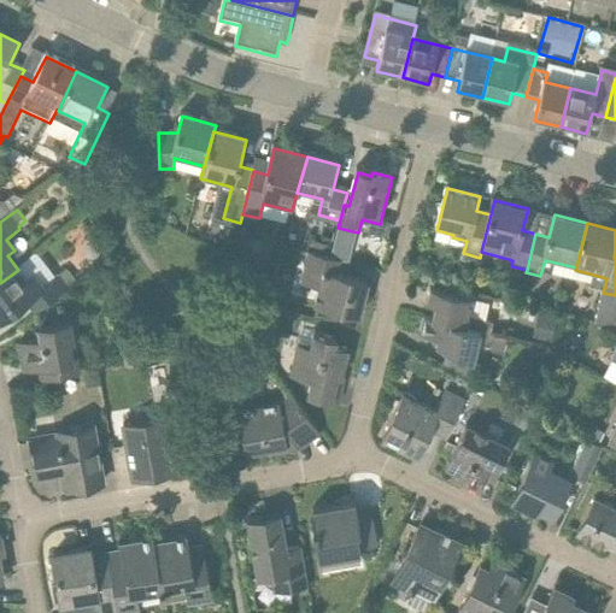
[(318,290),(315,307),(359,318),(368,286),(340,278),(344,264),(329,260),(315,257),(308,255),(300,287),(318,290)]
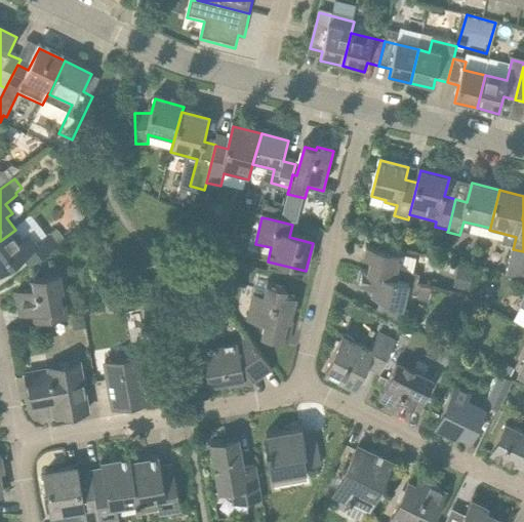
[(15,230),(0,241),(0,277),(0,278),(23,261),(31,270),(58,248),(50,237),(38,246),(31,236),(25,241),(15,230)]
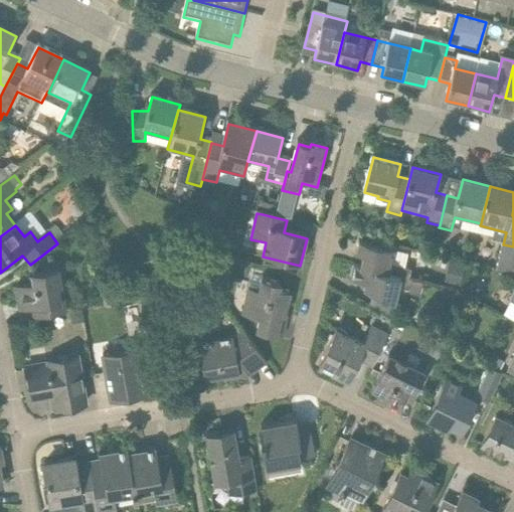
[(361,270),(409,282),(412,272),(391,267),(394,252),(360,244),(357,257),(364,258),(361,270)]
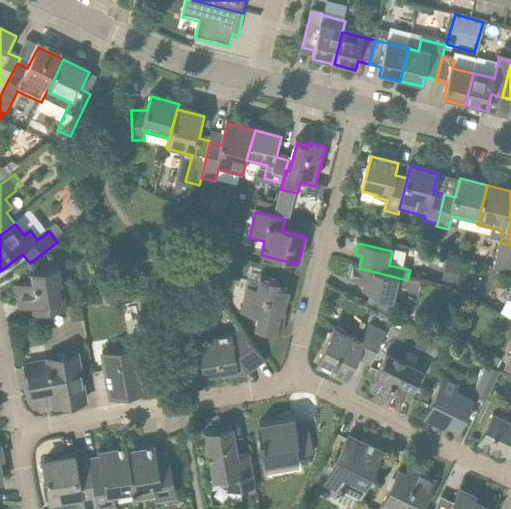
[(363,289),(392,305),(396,289),(406,291),(409,280),(407,280),(359,268),(352,266),(349,280),(364,284),(363,289)]
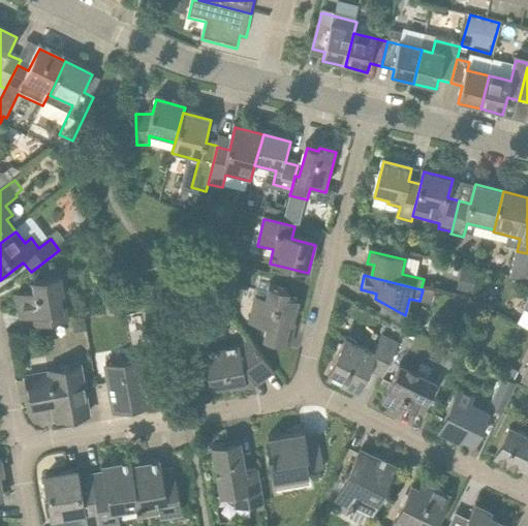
[(37,330),(69,325),(67,311),(63,311),(61,298),(64,298),(61,280),(35,285),(36,295),(19,299),(22,320),(35,317),(37,330)]
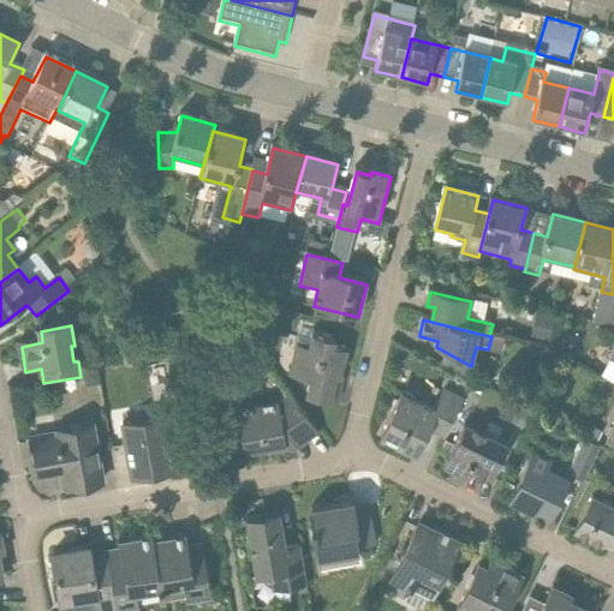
[(309,382),(305,397),(337,405),(343,379),(339,379),(347,352),(333,348),(335,341),(311,335),(308,349),(297,347),(288,377),(309,382)]
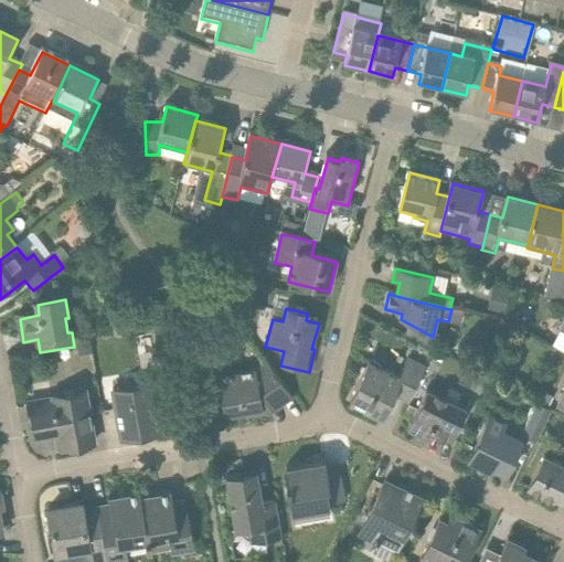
[(125,321),(114,324),(116,339),(128,337),(125,321)]
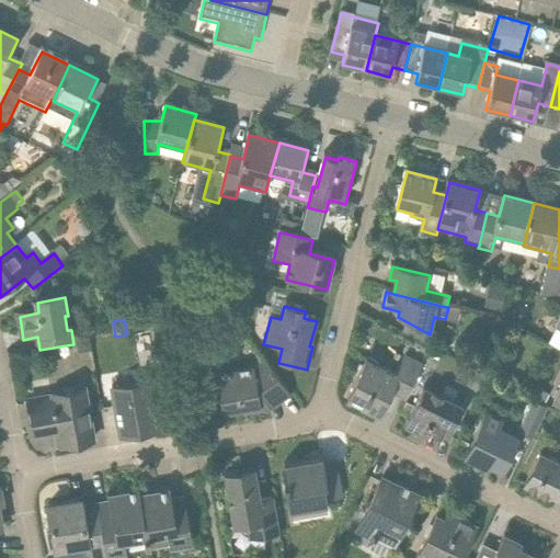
[(406,357),(396,376),(367,363),(349,402),(380,417),(391,394),(407,401),(424,366),(406,357)]
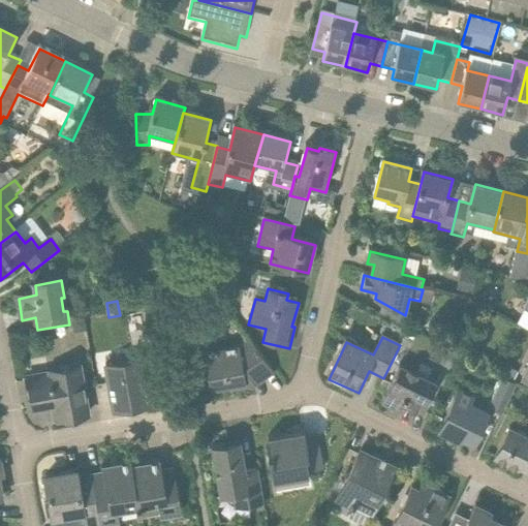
[(241,347),(205,354),(211,392),(229,389),(230,393),(252,390),(252,384),(260,379),(262,382),(275,374),(250,340),(241,347)]
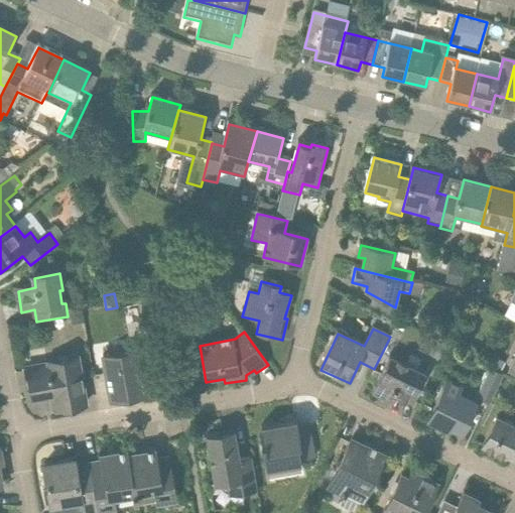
[(139,351),(103,357),(111,402),(147,396),(139,351)]
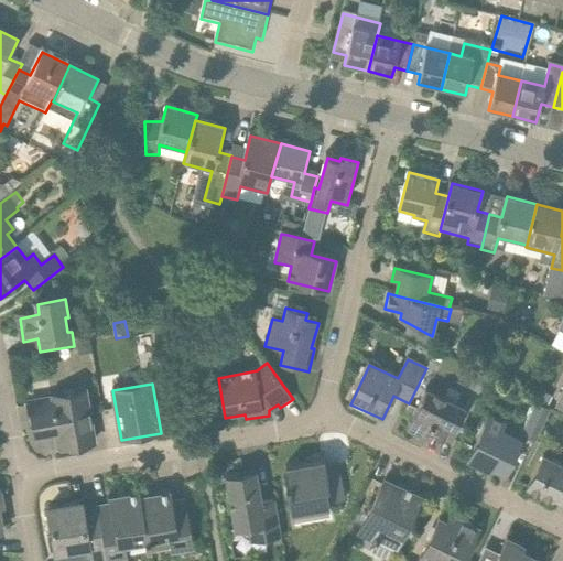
[(51,397),(51,399),(30,402),(36,441),(60,437),(62,451),(95,444),(86,391),(51,397)]
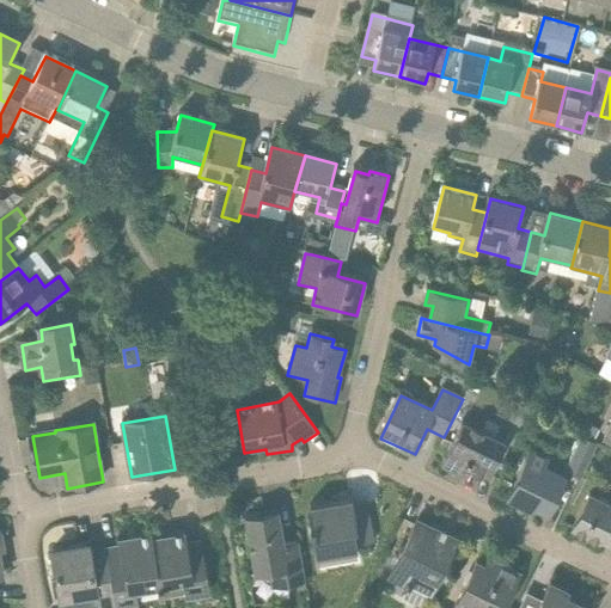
[(507,444),(464,424),(443,468),(464,478),(469,468),(490,479),(507,444)]
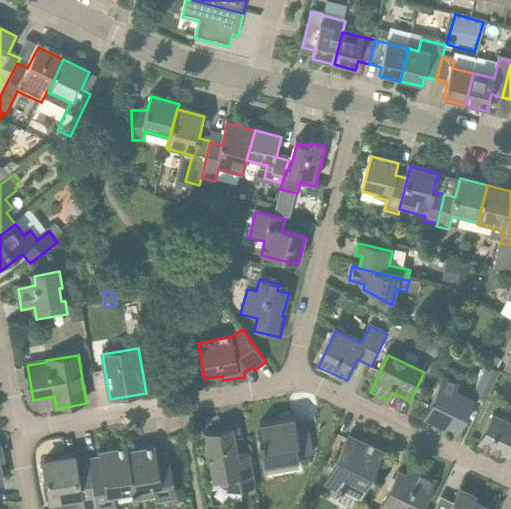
[(473,397),(486,403),(500,374),(487,368),(473,397)]
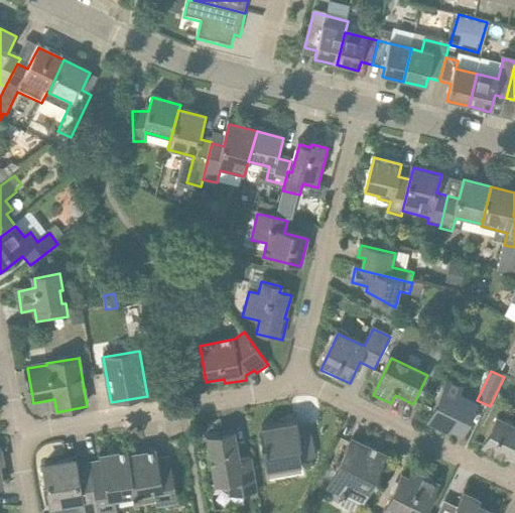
[(464,387),(449,380),(429,422),(448,431),(449,427),(463,433),(478,402),(461,394),(464,387)]
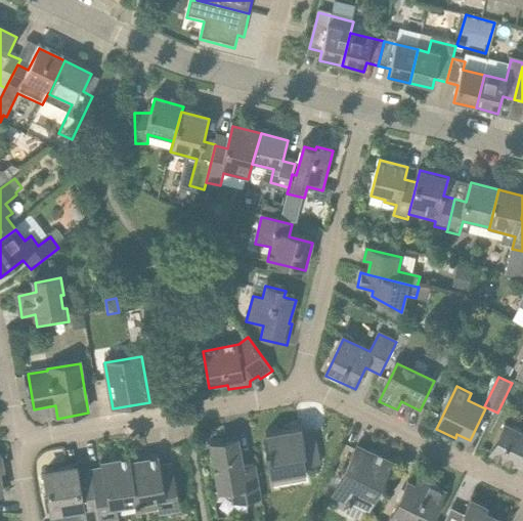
[(522,433),(506,425),(490,456),(513,467),(515,465),(522,468),(522,433)]
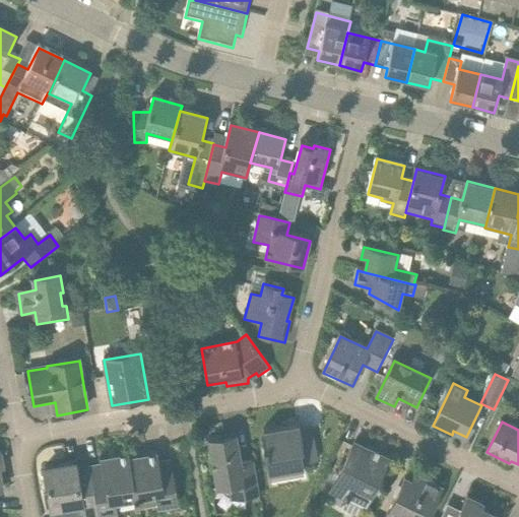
[(304,466),(317,463),(313,436),(302,437),(300,427),(264,433),(266,447),(263,447),(269,477),(305,471),(304,466)]
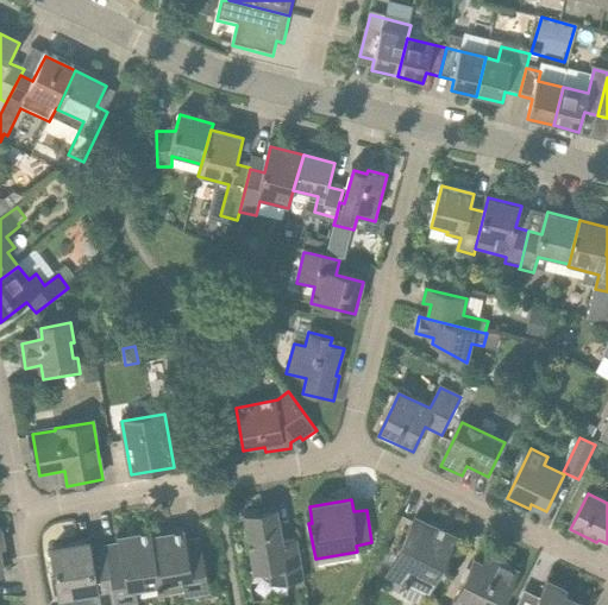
[(270,588),(305,583),(298,543),(283,546),(277,511),(245,517),(255,574),(268,573),(270,588)]
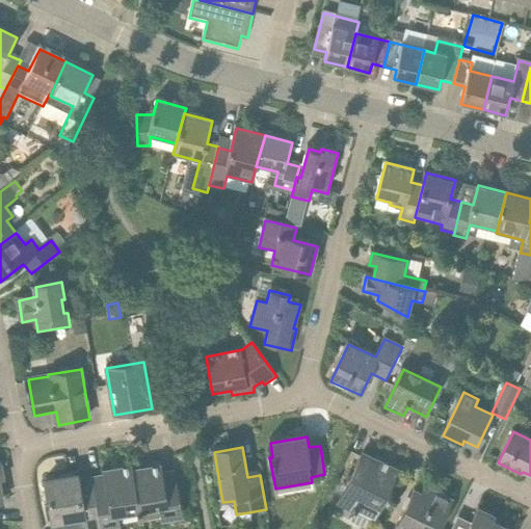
[(339,507),(372,523),(397,472),(375,460),(373,465),(362,459),(339,507)]
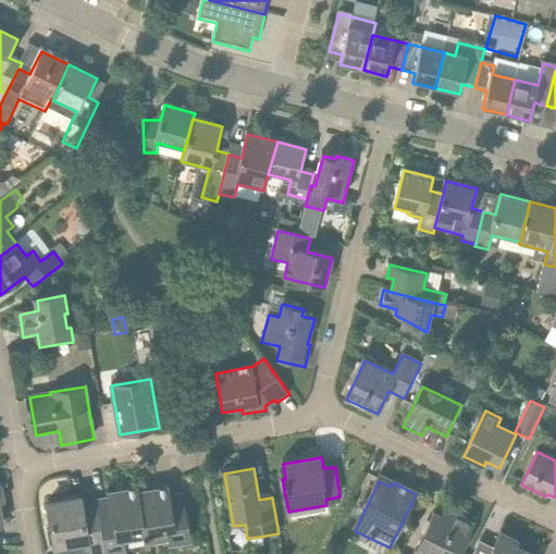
[(169,546),(192,542),(184,496),(171,499),(170,489),(139,494),(148,541),(150,540),(149,537),(167,534),(169,546)]
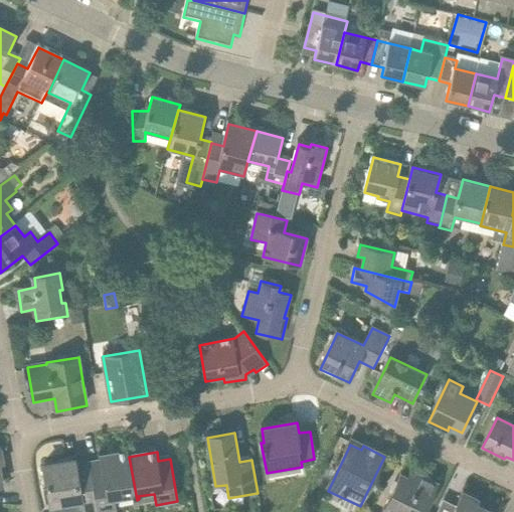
[(137,500),(129,457),(128,453),(100,458),(102,469),(91,471),(91,472),(98,511),(117,511),(115,500),(133,497),(134,500),(137,500)]
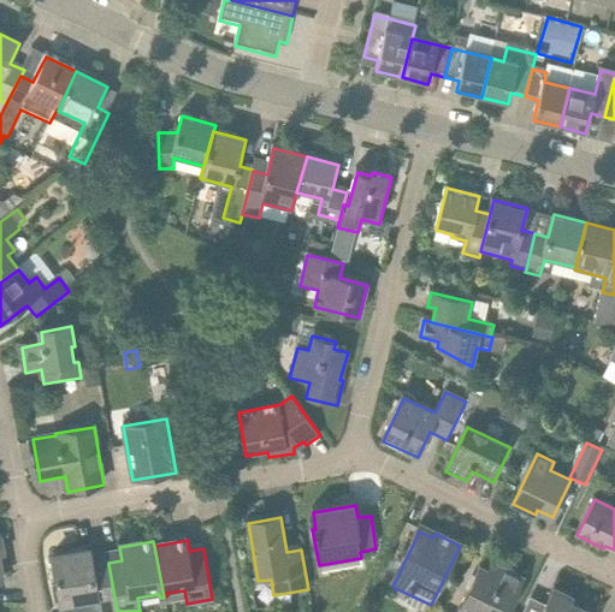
[(117,611),(108,564),(92,566),(89,551),(53,557),(61,611),(117,611)]
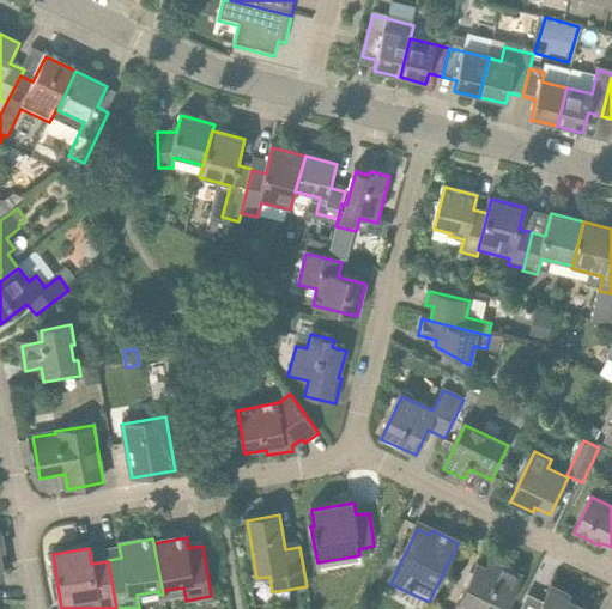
[(504,608),(520,578),(490,564),(486,571),(478,567),(458,608),(504,608)]
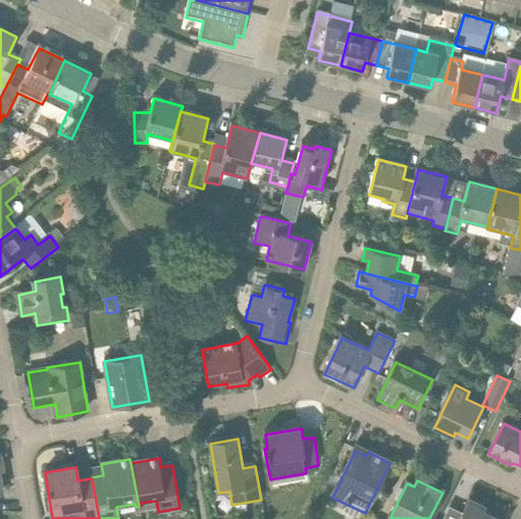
[(493,518),(482,513),(484,508),(470,501),(461,518),(493,518)]
